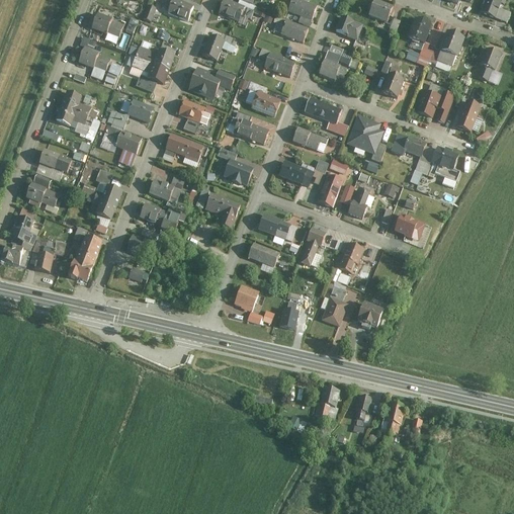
[(170,0),(166,10),(190,19),(195,5),(182,0),(170,0)]
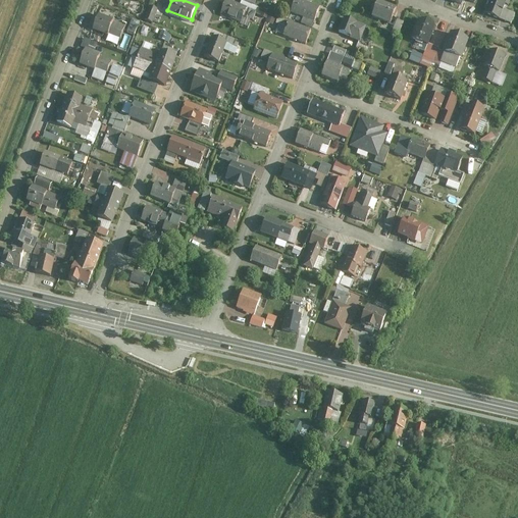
[(239,3),(230,0),(223,0),(218,12),(246,22),(253,3),(244,0),(241,0),(239,3)]
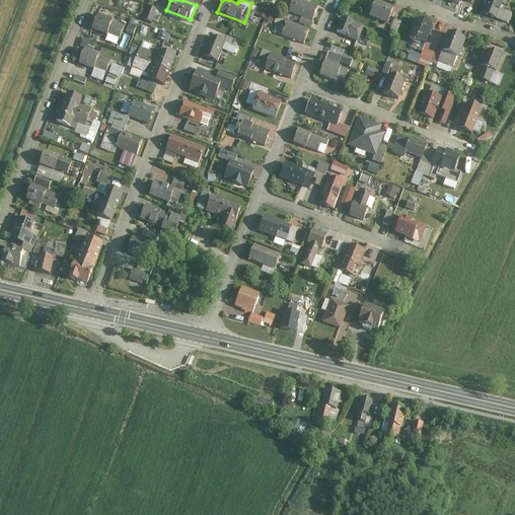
[(313,19),(317,5),(303,0),(290,0),(287,9),(313,19)]
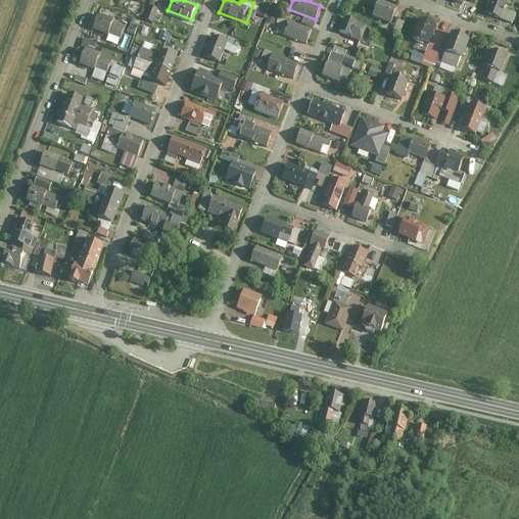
[(397,6),(381,0),(378,0),(372,14),(392,21),(397,6)]
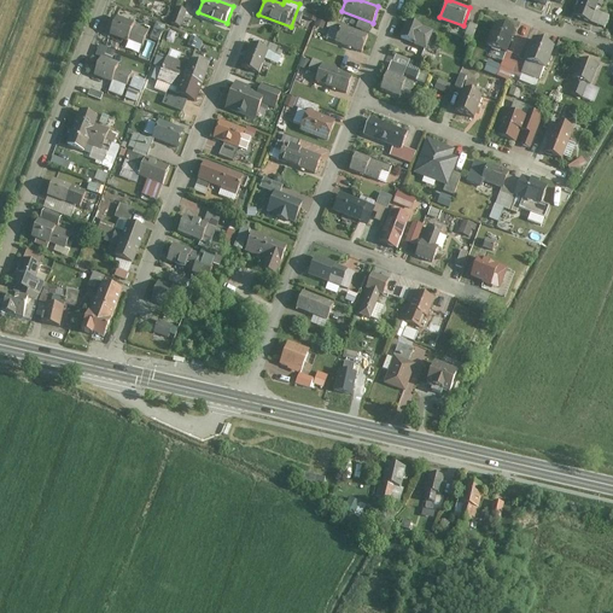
[(576,0),(572,11),(593,19),(600,0),(576,0)]
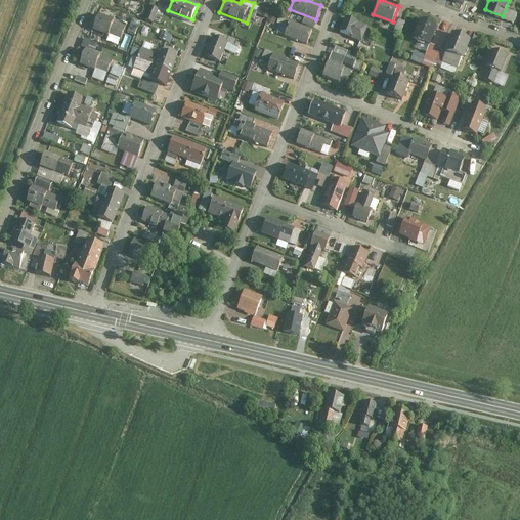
[(122,22),(98,13),(93,28),(116,37),(122,22)]
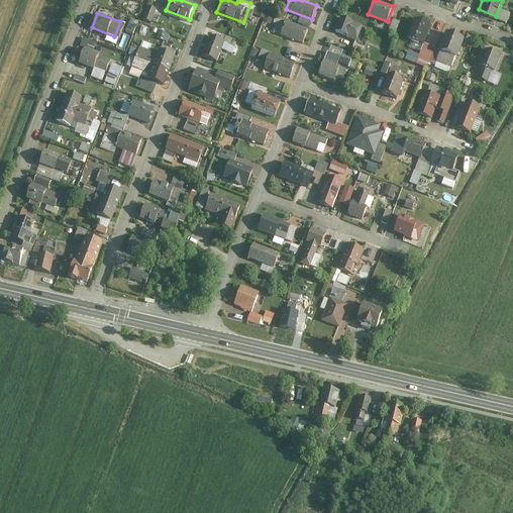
[(363,23),(339,15),(334,29),(357,37),(363,23)]
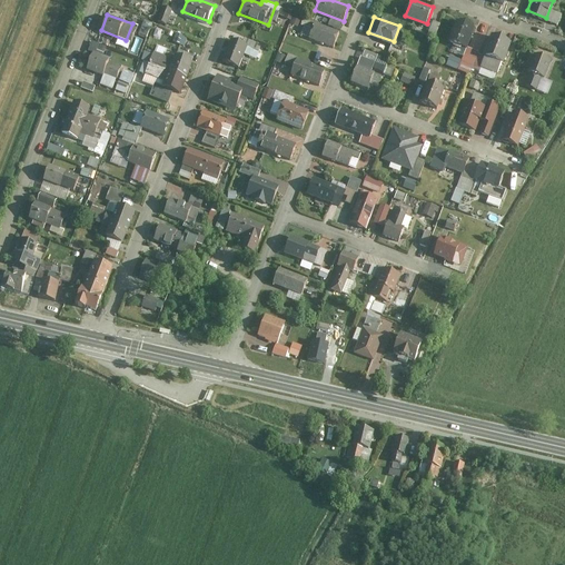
[(473,23),(456,18),(447,40),(464,46),(473,23)]
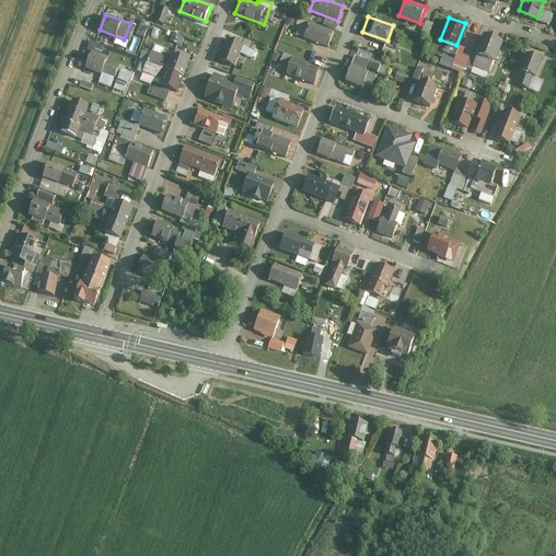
[(335,30),(310,20),(303,36),(329,46),(335,30)]
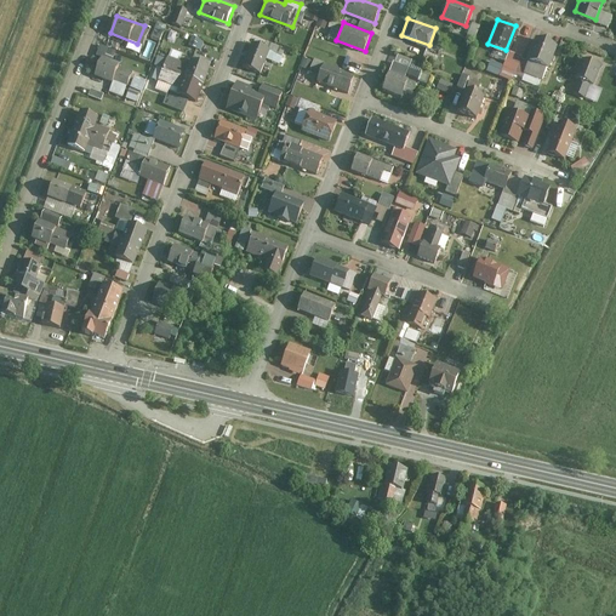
[(317,34),(331,39),(334,30),(319,26),(317,34)]
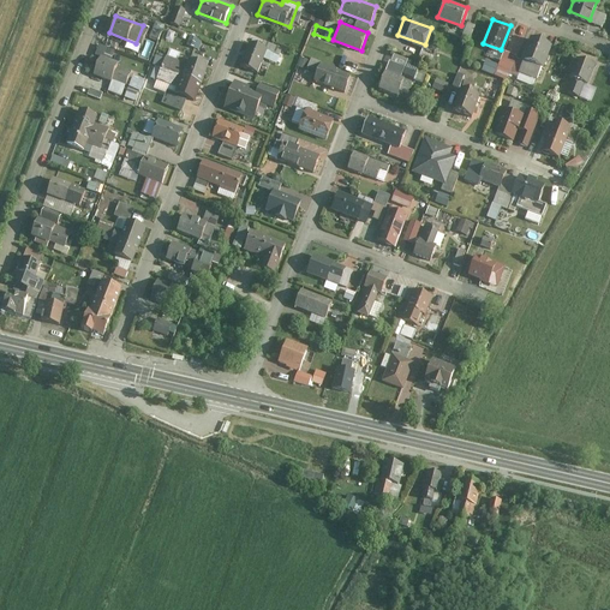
[(552,43),(532,36),(519,71),(539,78),(552,43)]
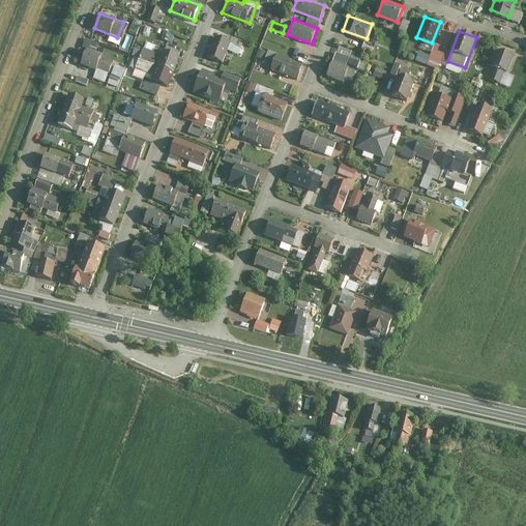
[(206,55),(222,61),(226,49),(239,54),(244,40),(227,33),(226,37),(214,33),(206,55)]
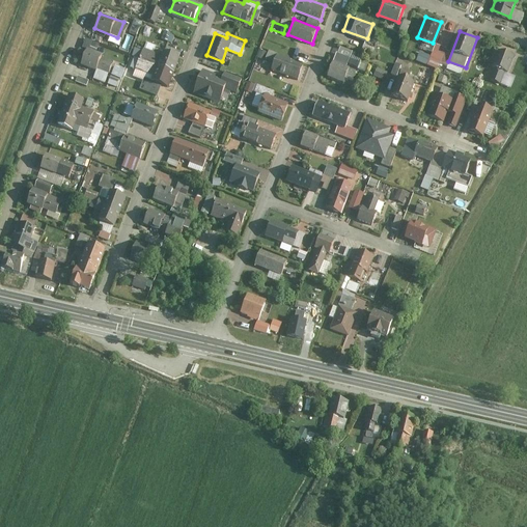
[(79,43),(93,47),(95,39),(82,34),(79,43)]
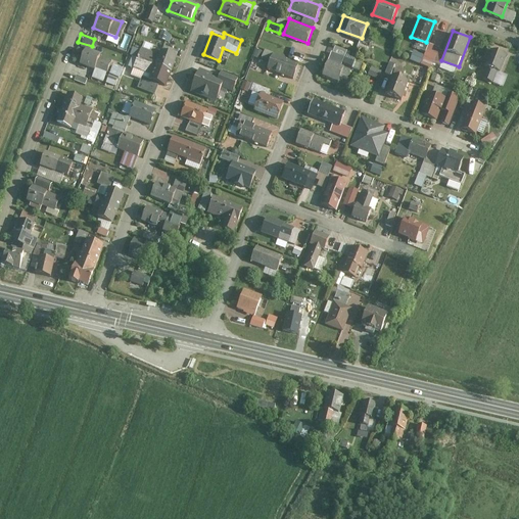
[(333,44),(322,73),(338,80),(345,64),(340,62),(345,49),(333,44)]
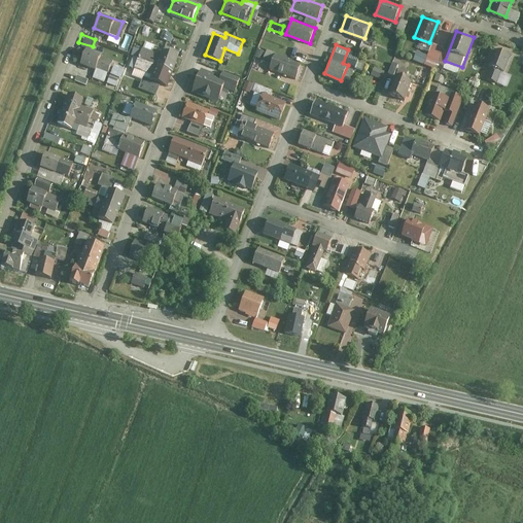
[(159,81),(168,85),(180,55),(162,47),(159,53),(142,46),(135,65),(145,69),(139,84),(154,91),(159,81)]
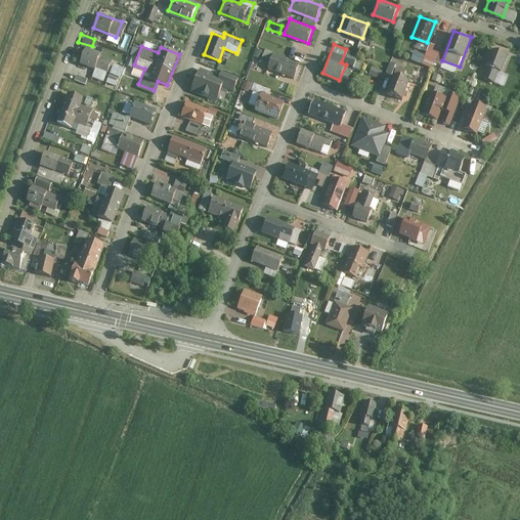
[(107,56),(84,47),(79,62),(101,72),(107,56)]
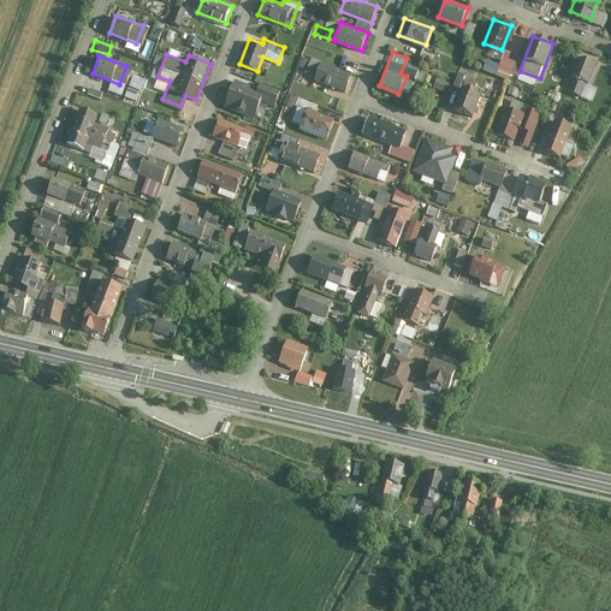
[(595,63),(579,57),(565,90),(582,96),(595,63)]
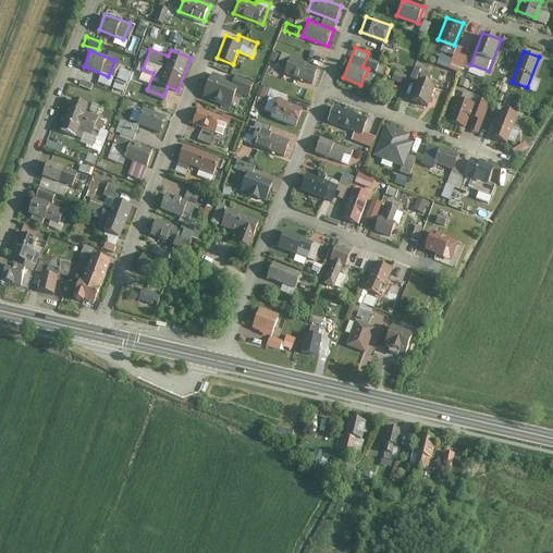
[(282,70),(315,82),(320,68),(287,56),(282,70)]
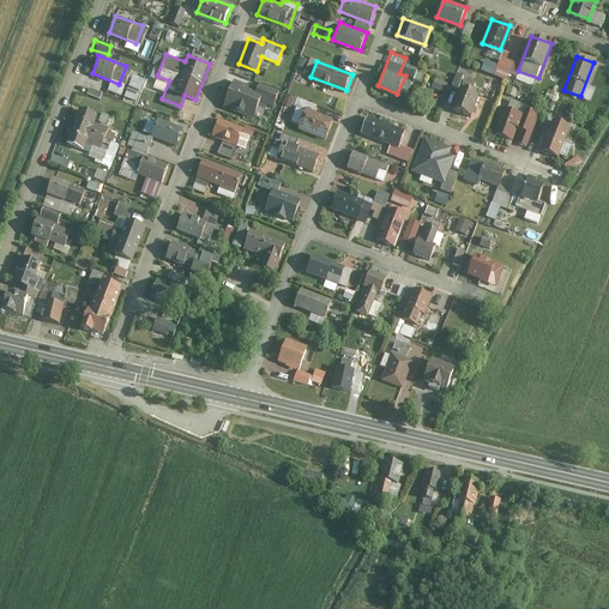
[(259,90),(231,79),(222,103),(258,116),(264,101),(276,106),(282,90),(261,83),(259,90)]
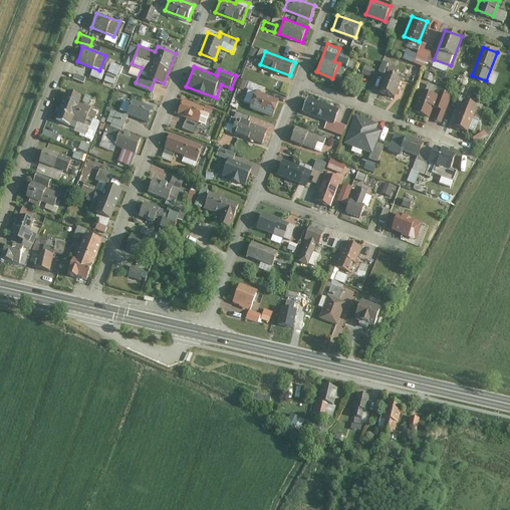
[(403,78),(388,72),(380,90),(396,95),(403,78)]
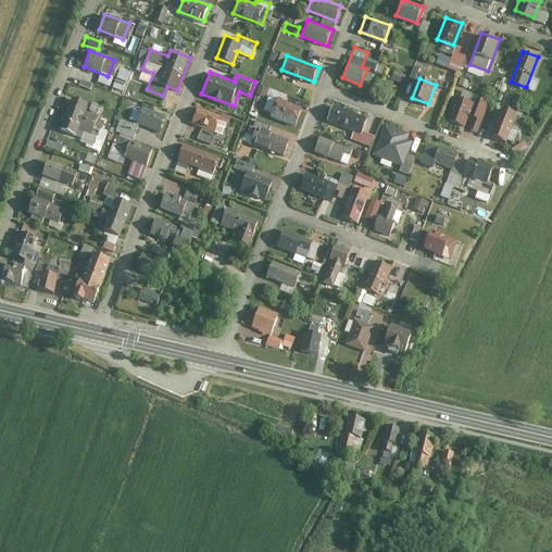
[(255,83),(252,96),(259,98),(262,84),(255,83)]
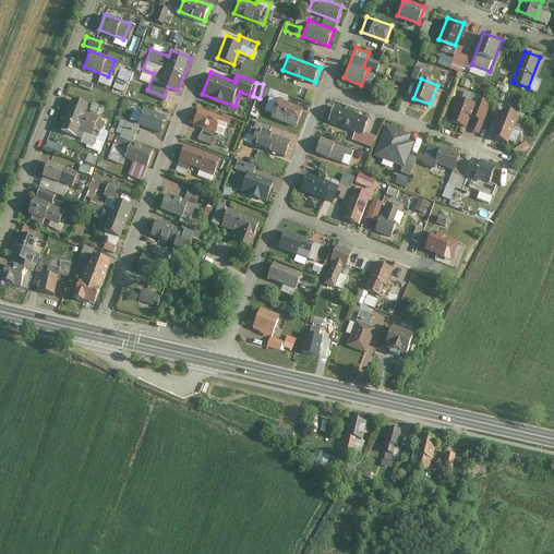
[(271,117),(298,127),(305,108),(286,100),(288,94),(269,87),(262,108),(273,111),(271,117)]
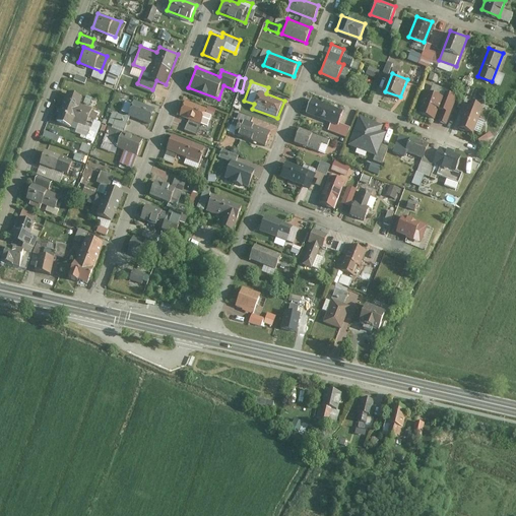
[(469,95),(479,100),(484,90),(473,86),(469,95)]
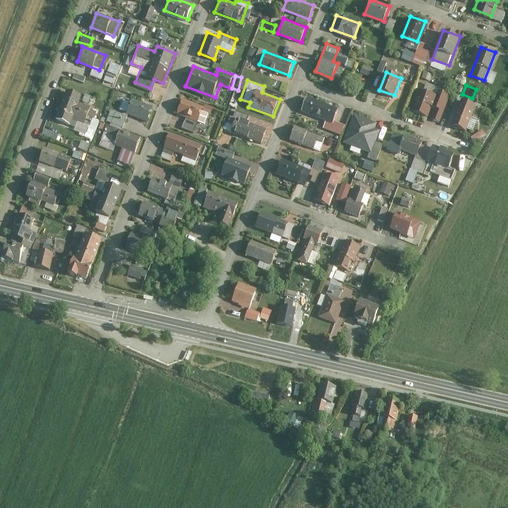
[(67,89),(56,117),(72,123),(74,119),(85,123),(91,107),(80,102),(83,95),(67,89)]
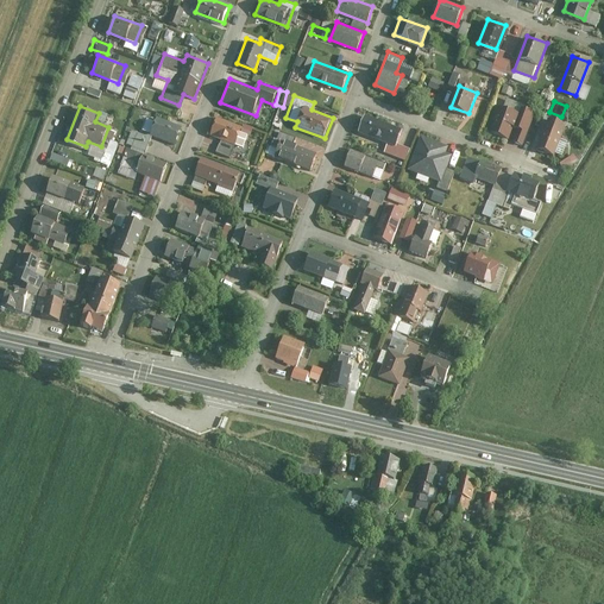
[(518,112),(502,106),(491,132),(522,143),(534,112),(521,106),(518,112)]
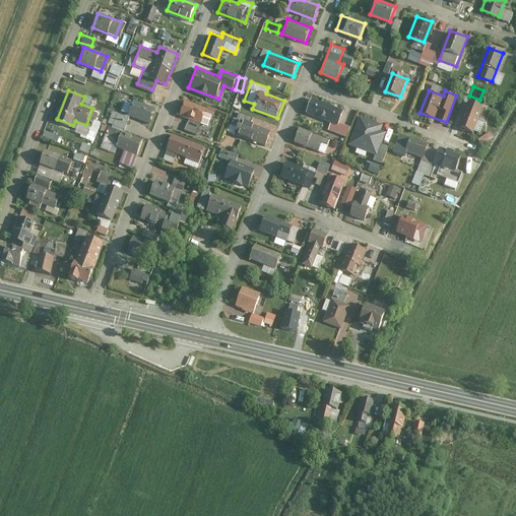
[(126,114),(150,123),(156,108),(132,98),(126,114)]
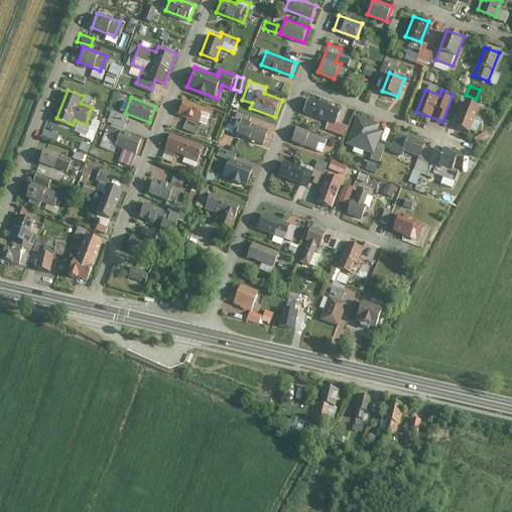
[(343,111),(306,97),(301,111),(327,121),(325,128),(339,133),(342,124),(339,122),(343,111)]
